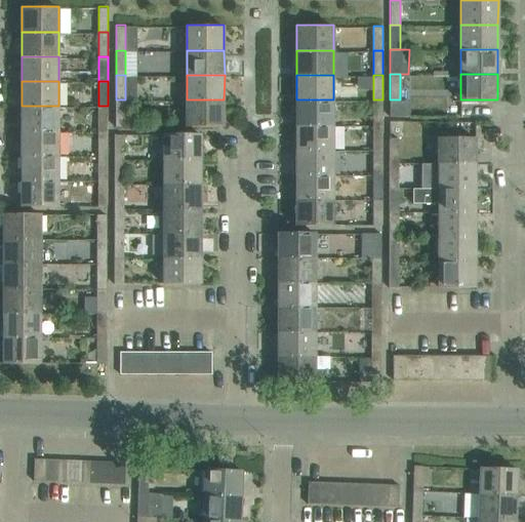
[(125,125),(125,99),(116,99),(116,125),(125,125)]
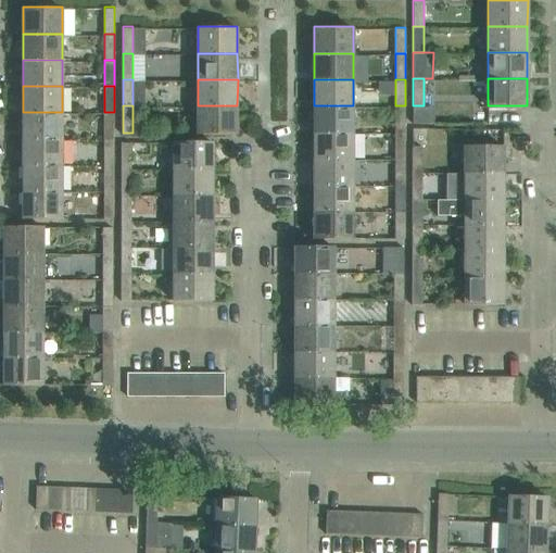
[(237,132),(237,105),(198,105),(198,132),(237,132)]
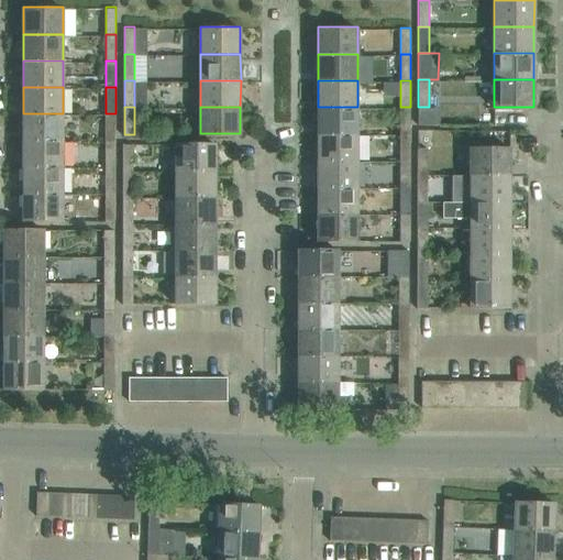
[(357,133),(357,107),(318,107),(318,133),(357,133)]
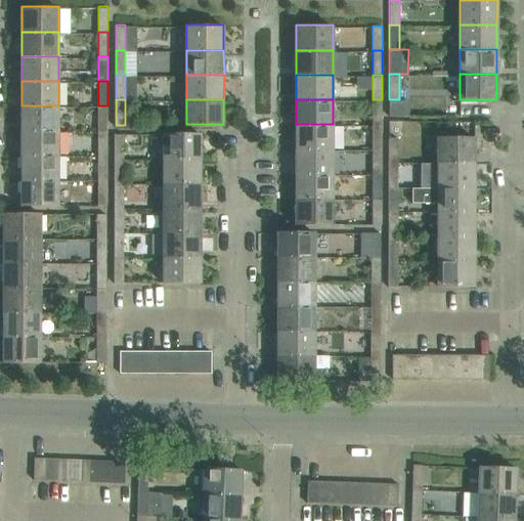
[(382,124),(382,99),(373,99),(373,124),(382,124)]
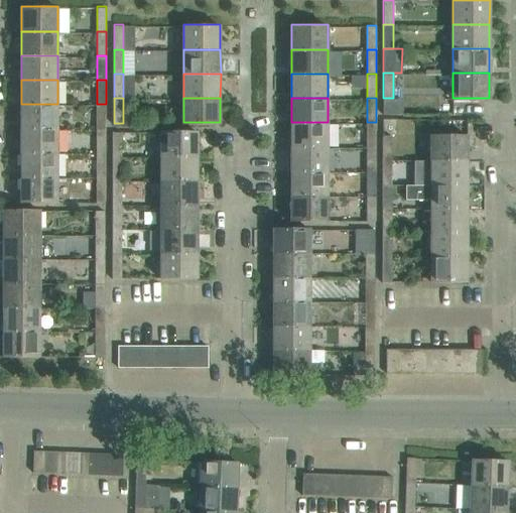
[(57,128),(57,104),(21,104),(21,128),(57,128)]
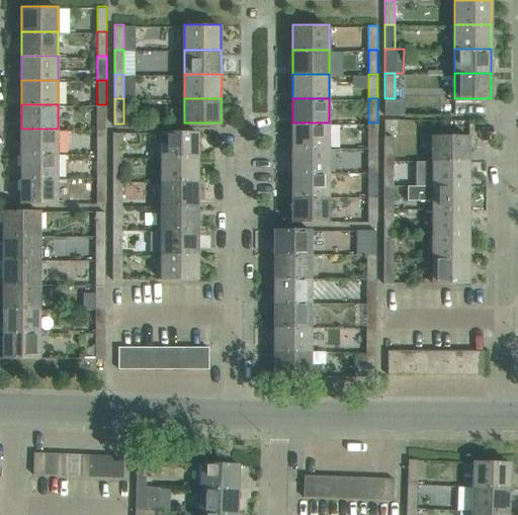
[(106,129),(106,104),(97,104),(97,129),(106,129)]
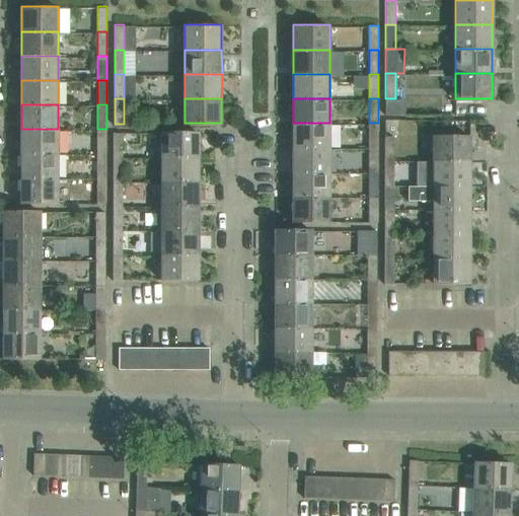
[(329,147),(329,123),(293,123),(293,147),(329,147)]
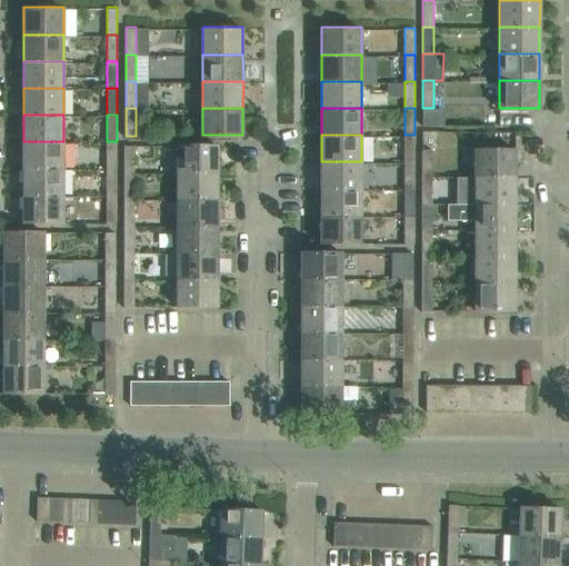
[(415,161),(415,135),(405,135),(405,161),(415,161)]
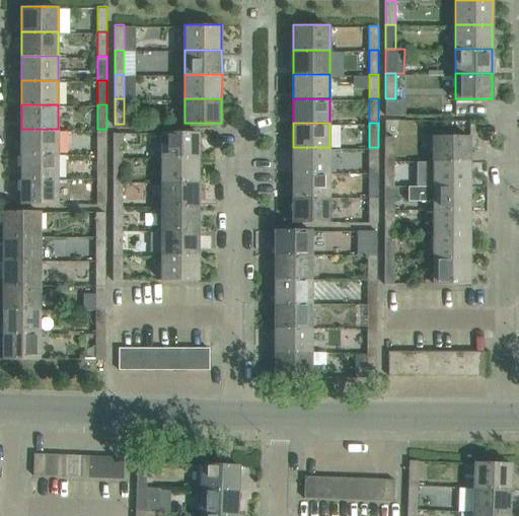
[(58,153),(58,129),(21,129),(21,153),(58,153)]
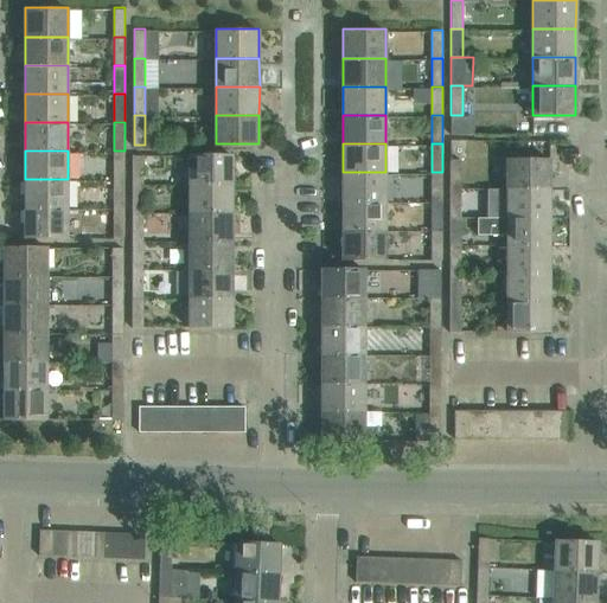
[(125,179),(125,151),(114,151),(114,179),(125,179)]
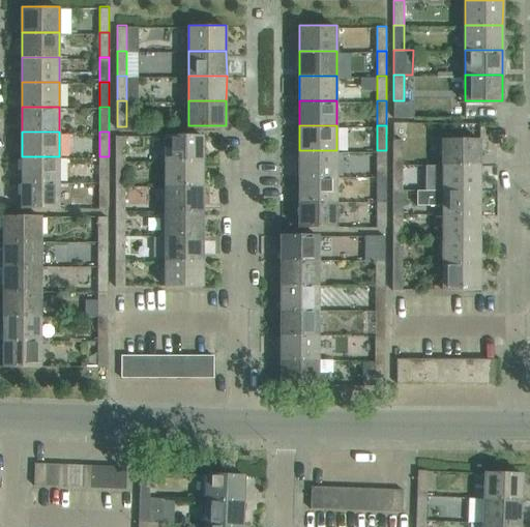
[(125,160),(125,135),(116,135),(116,160),(125,160)]
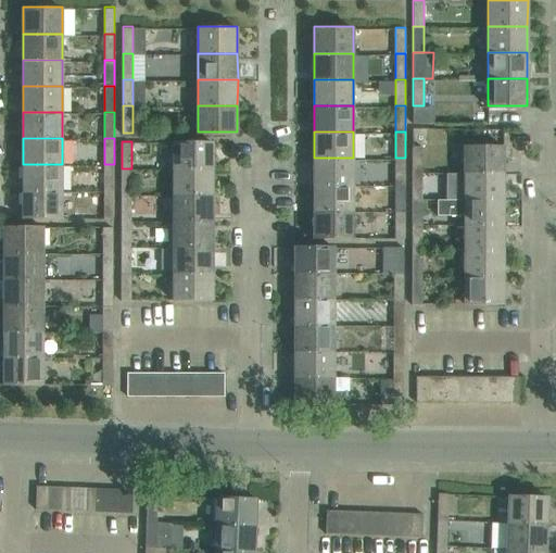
[(174,142),(174,168),(213,168),(213,142),(174,142)]
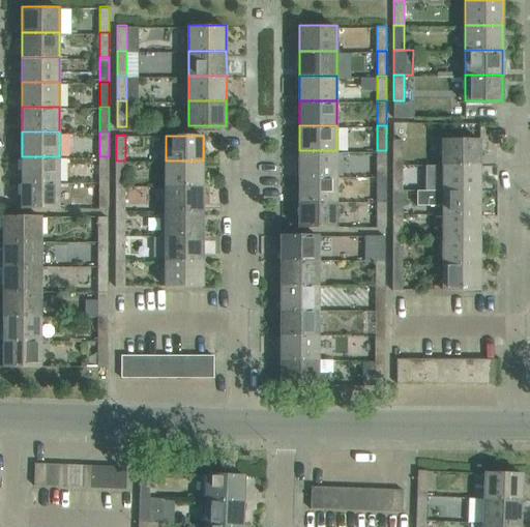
[(402,163),(402,138),(392,138),(392,163),(402,163)]
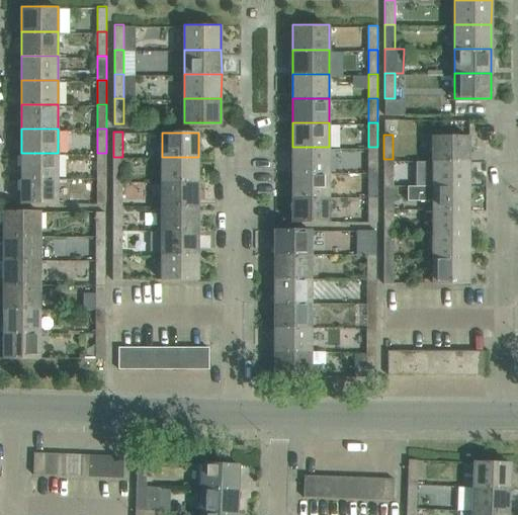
[(468,159),(468,135),(432,135),(432,159),(468,159)]
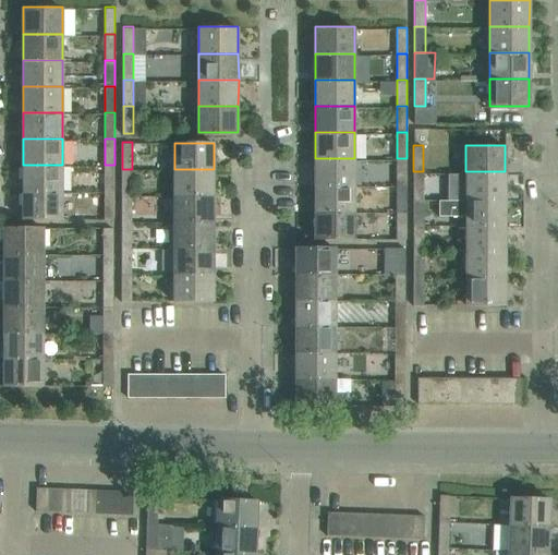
[(354,184),(354,158),(315,158),(314,184),(354,184)]
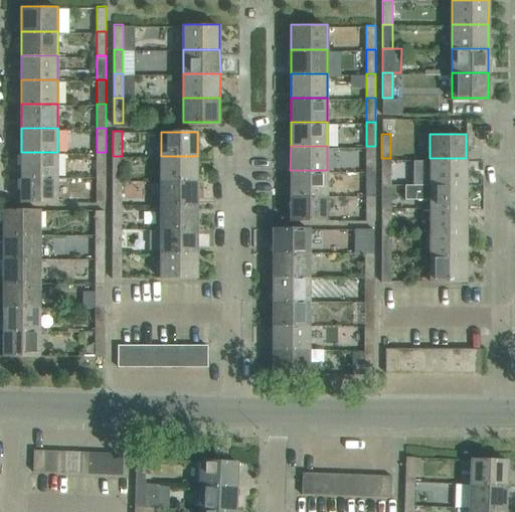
[(375,170),(375,146),(366,146),(366,170),(375,170)]
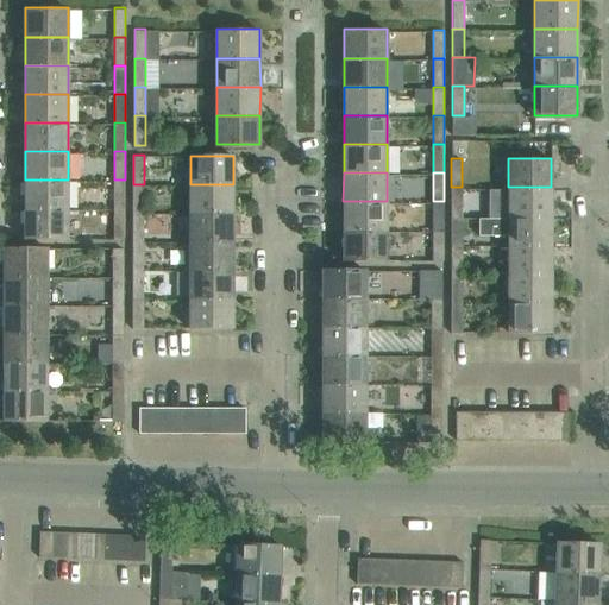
[(68,208),(68,180),(25,180),(25,208),(68,208)]
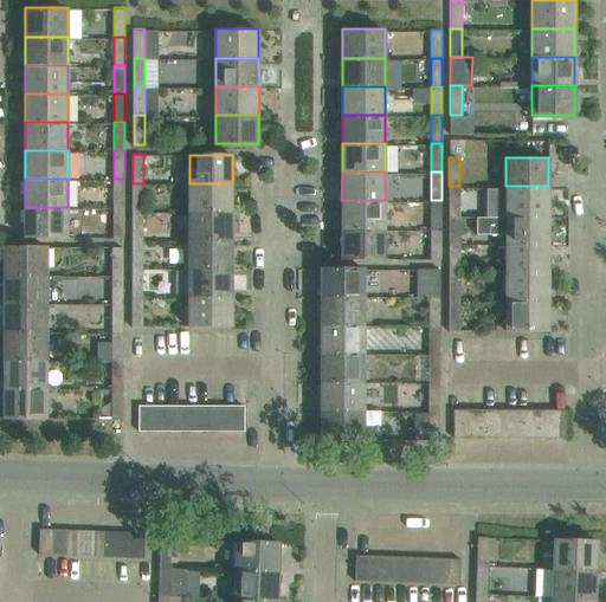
[(124,207),(124,179),(114,179),(114,207),(124,207)]
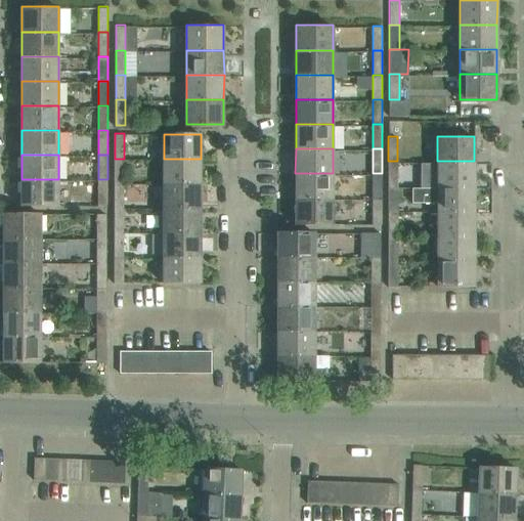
[(124,183),(124,159),(115,159),(114,183),(124,183)]
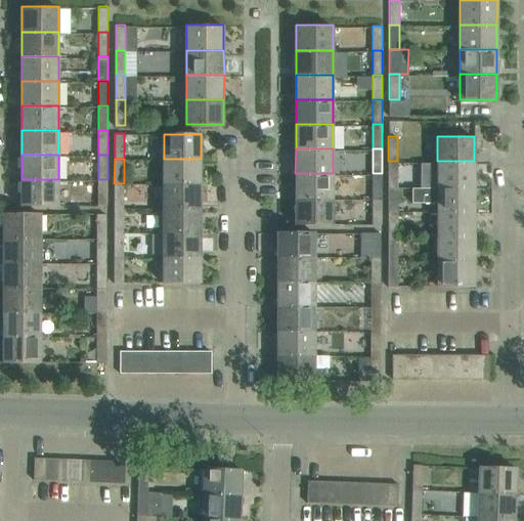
[(201,183),(201,159),(164,159),(164,183),(201,183)]
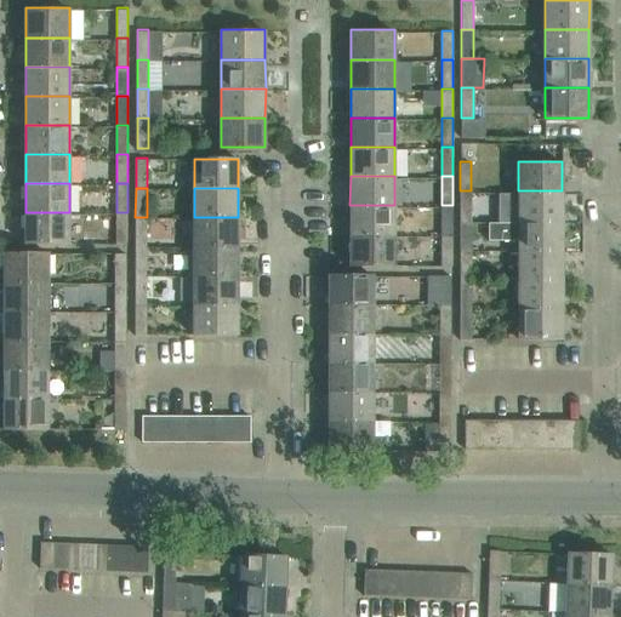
[(471,220),(471,190),(460,190),(460,220),(471,220)]
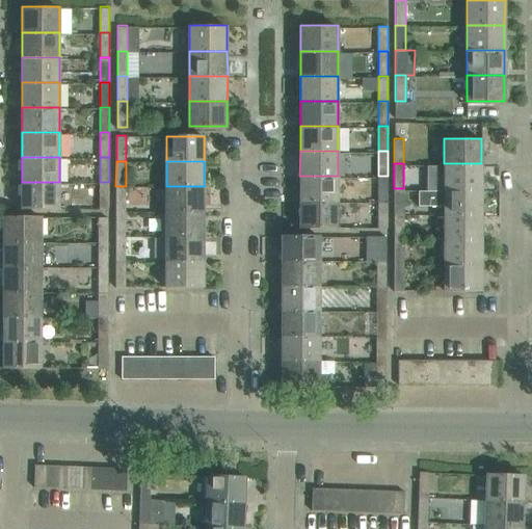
[(444,163),(427,163),(427,188),(444,188),(482,188),(481,163),(444,163)]
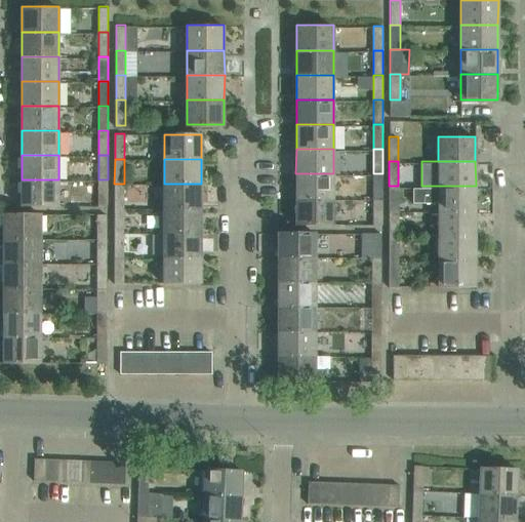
[(333,198),(333,173),(295,173),(295,198),(333,198)]
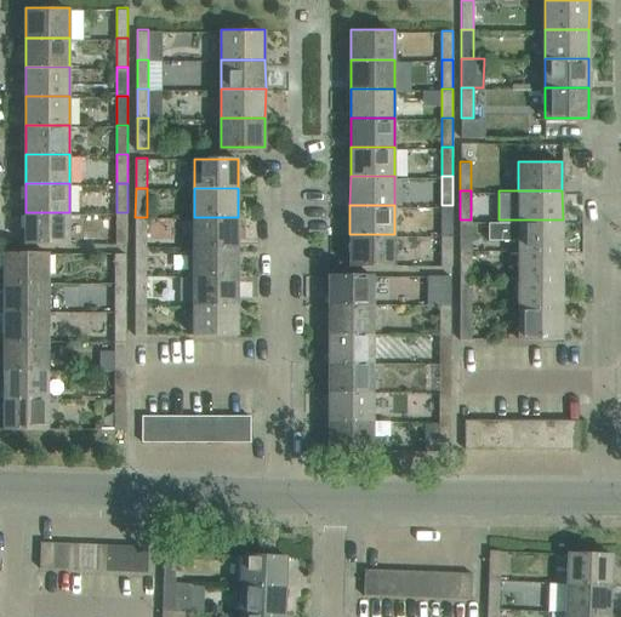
[(453,234),(453,205),(442,205),(442,234),(453,234)]
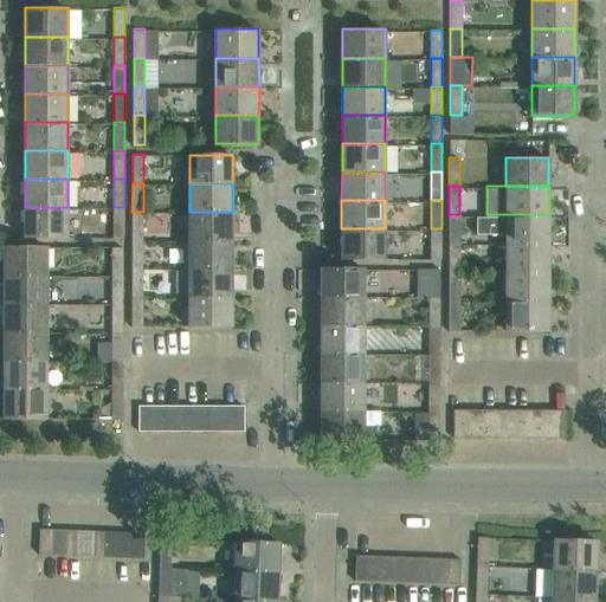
[(68,237),(68,207),(25,207),(25,235),(68,237)]
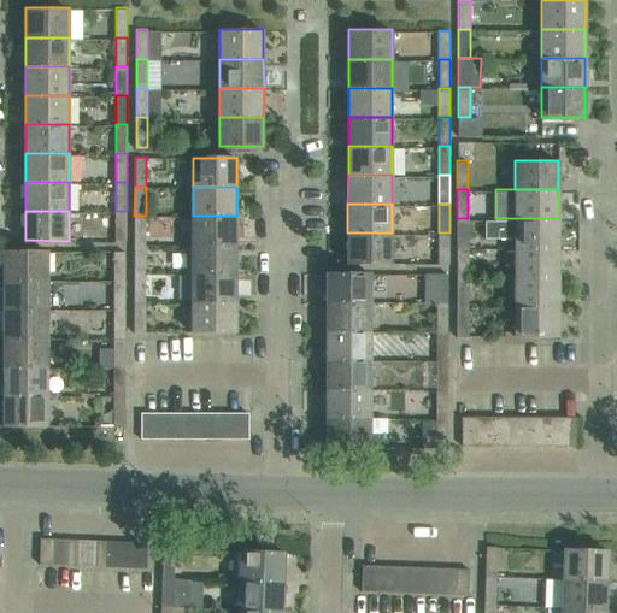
[(127,241),(127,211),(116,211),(116,241),(127,241)]
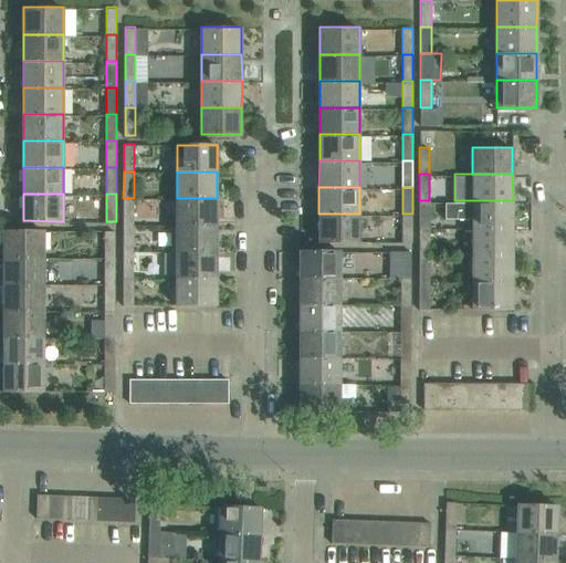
[(134,225),(134,198),(123,198),(123,225),(134,225)]
